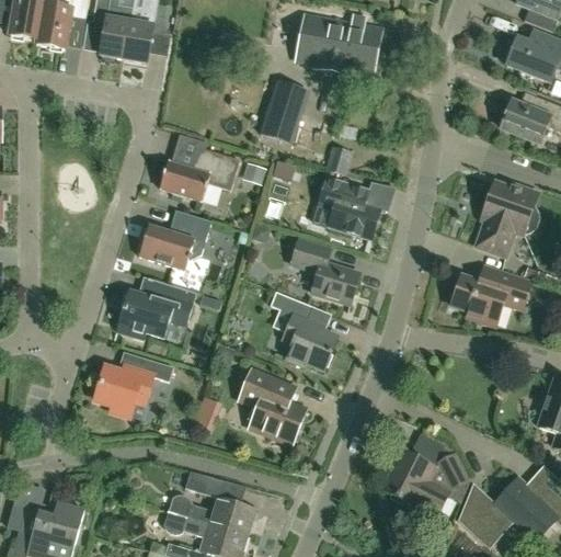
[(36,44),(43,0),(10,0),(15,1),(9,34),(36,40),(36,44)]
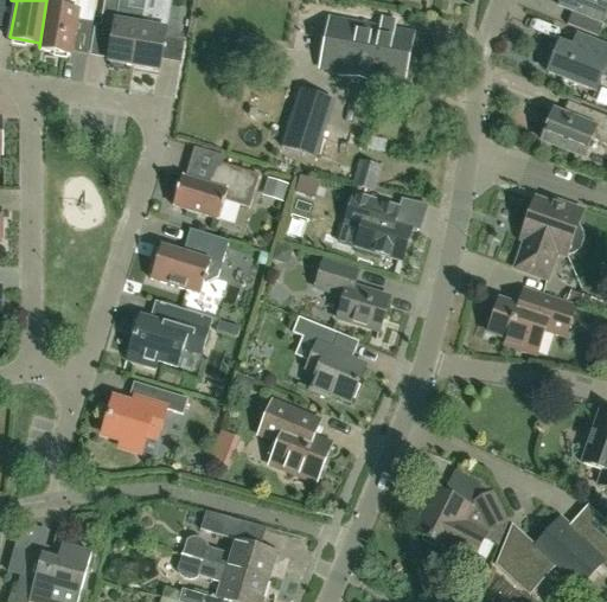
[(76,17),(93,19),(95,0),(46,0),(39,47),(70,52),(76,17)]
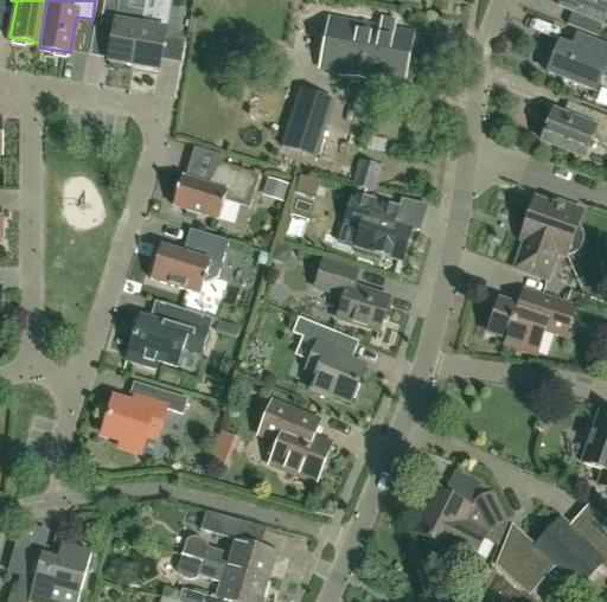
[(123,62),(133,63),(142,7),(128,5),(129,0),(103,0),(100,21),(113,24),(108,58),(110,59),(114,64),(119,64),(123,62)]
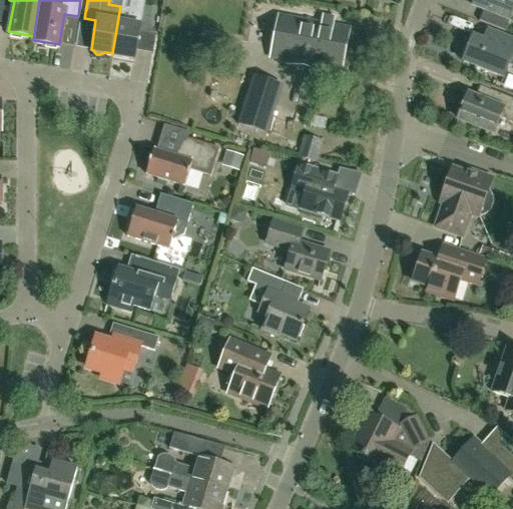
[(505,28),(512,6),(512,0),(473,0),(472,2),(483,6),(479,18),(505,28)]
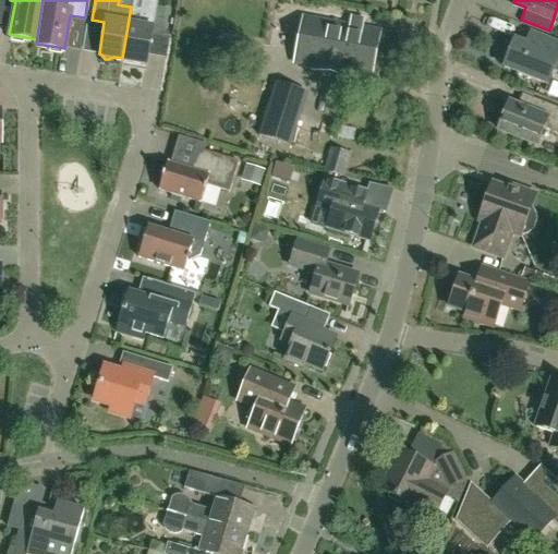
[(156,3),(155,11),(131,7),(122,58),(146,62),(152,31),(164,33),(168,5),(156,3)]
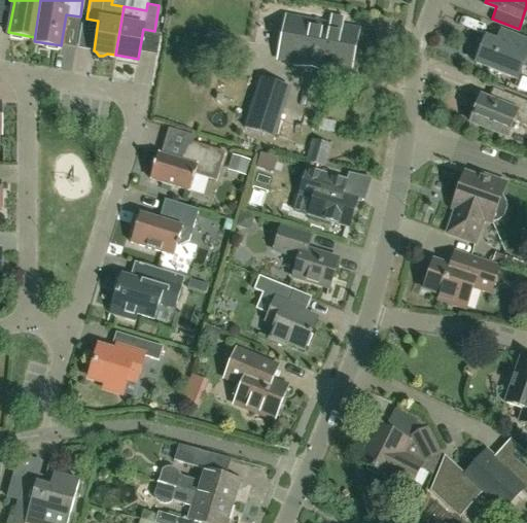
[(286,12),(278,57),(297,61),(325,66),(350,70),(359,26),(342,23),(330,21),(286,12)]
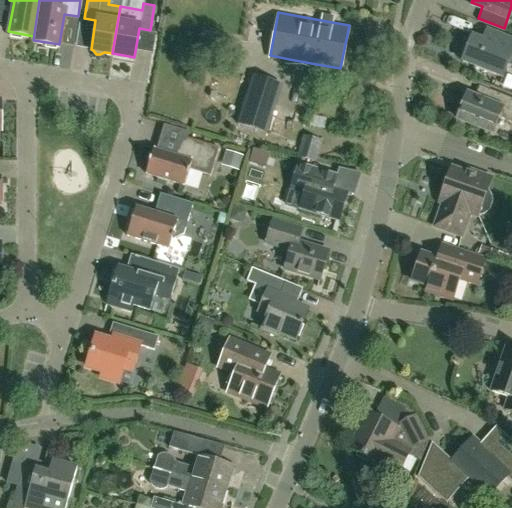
[(511,36),(501,33),(497,43),(471,33),(469,38),(464,35),(457,52),(463,54),(461,58),(502,74),(508,60),(511,61),(511,36)]
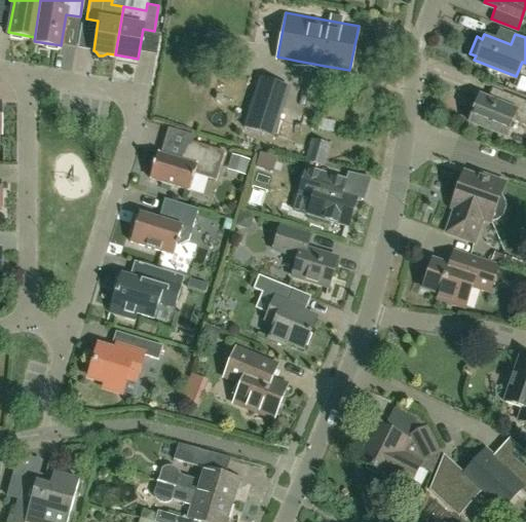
[(274,134),(291,84),(260,74),(243,124),(274,134)]
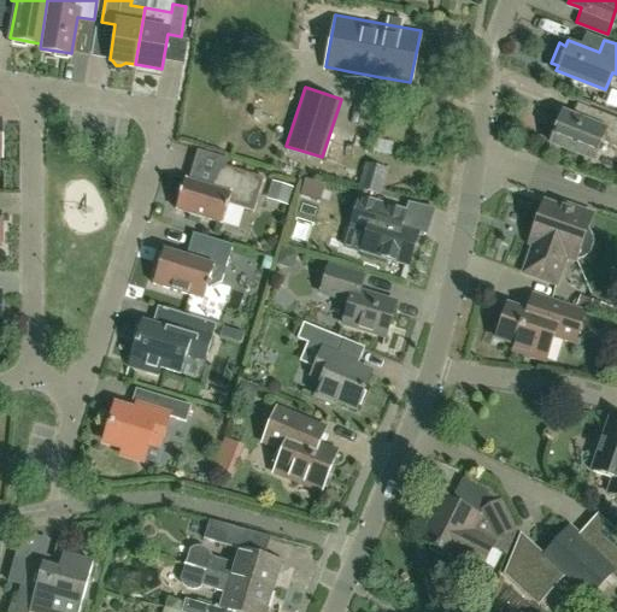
[(616,145),(616,116),(598,109),(592,122),(563,110),(551,140),(593,157),(600,139),(616,145)]
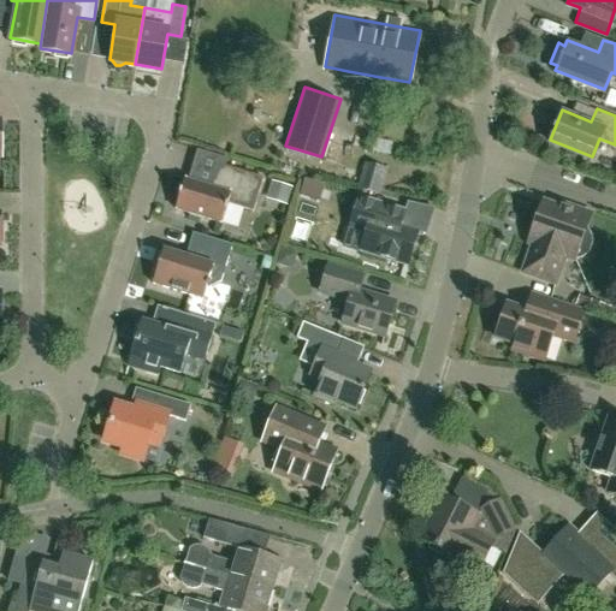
[(184,176),(176,206),(221,220),(227,200),(253,208),(264,175),(217,160),(211,184),(184,176)]
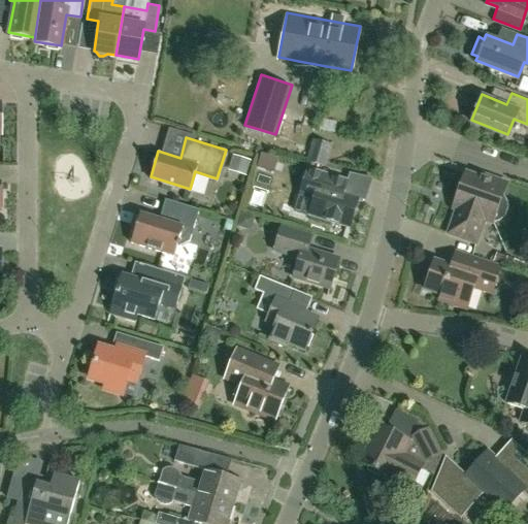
[(300,192),(295,208),(309,213),(349,225),(357,196),(344,192),(349,178),(347,178),(308,167),(300,192)]
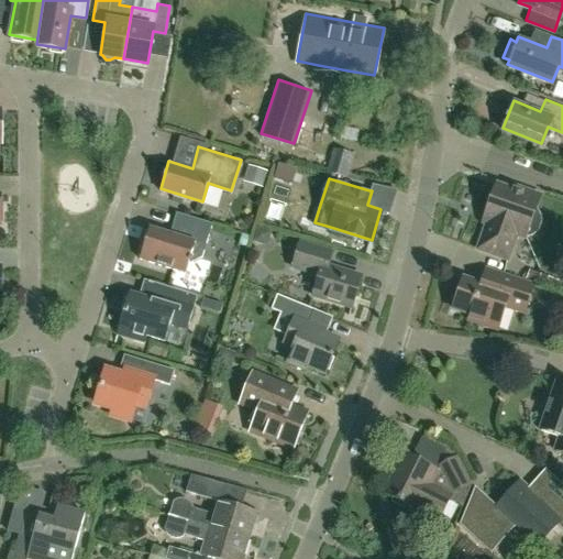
[(516,231),(525,234),(527,233),(530,232),(531,231),(533,230),(536,228),(537,226),(538,223),(539,221),(539,219),(540,217),(539,215),(539,211),(538,209),(537,207),(536,205),(540,193),(516,185),(515,188),(496,182),(483,219),(486,220),(477,245),(507,256),(516,231)]
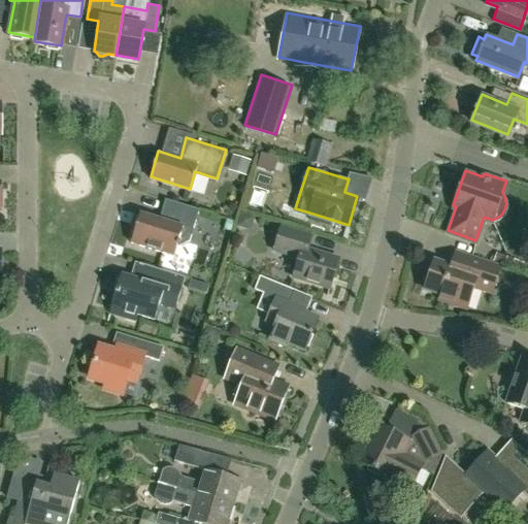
[(199,207),(169,198),(164,215),(159,218),(139,211),(131,240),(173,254),(176,246),(189,238),(199,207)]
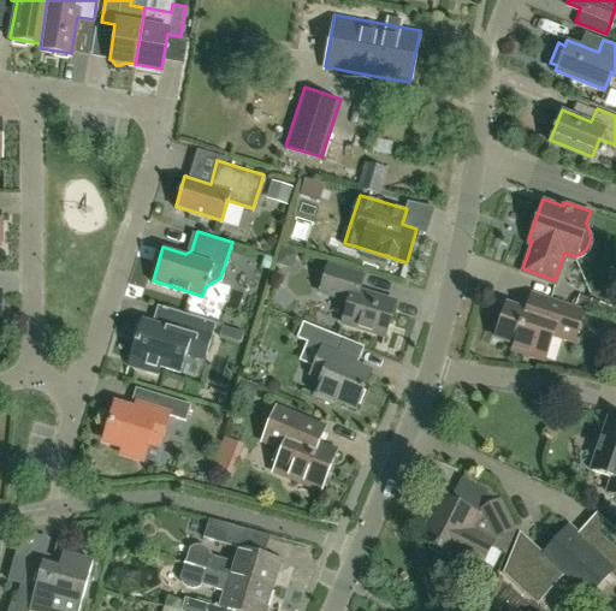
[(385,332),(395,300),(359,289),(363,273),(327,261),(319,288),(349,297),(342,319),(385,332)]
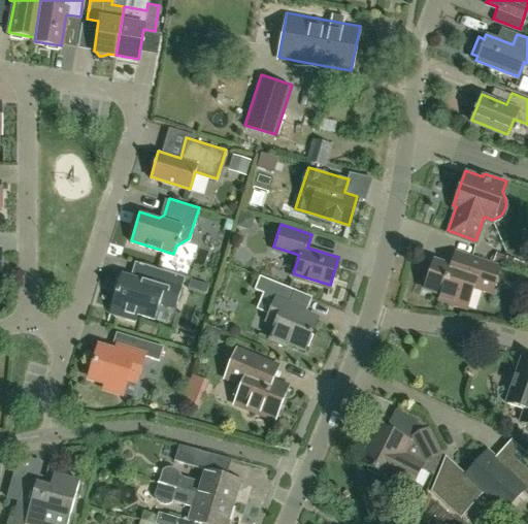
[(439,296),(466,305),(473,284),(491,290),(500,265),(456,250),(451,264),(434,259),(425,287),(440,292),(439,296)]
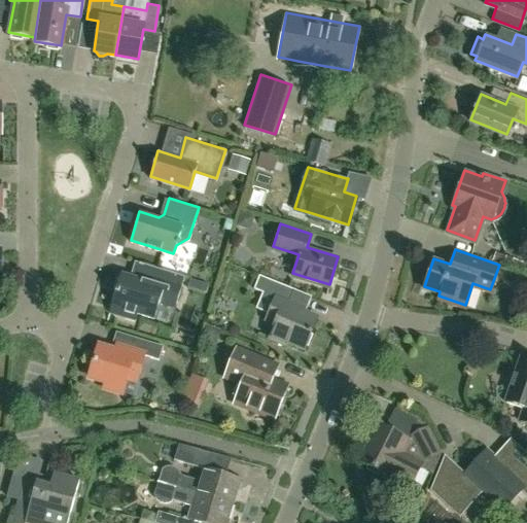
[(175,305),(184,274),(154,265),(150,280),(120,271),(119,275),(116,277),(114,285),(115,287),(109,310),(135,318),(137,311),(154,316),(160,301),(175,305)]
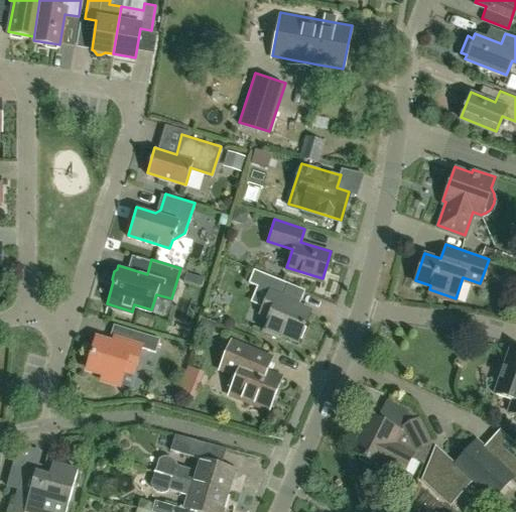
[(286,280),(254,267),(249,280),(269,288),(260,311),(269,315),(263,330),(280,336),(281,333),(297,339),(309,309),(294,302),(296,298),(281,292),(286,280)]
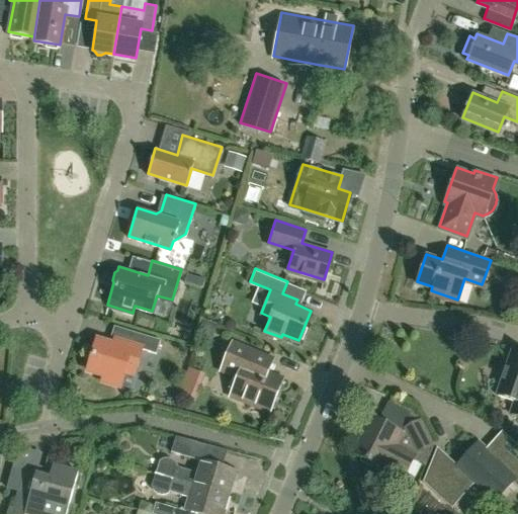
[(156,351),(160,338),(133,329),(130,342),(114,337),(112,343),(97,338),(88,368),(103,373),(102,378),(119,383),(124,368),(134,371),(142,346),(156,351)]
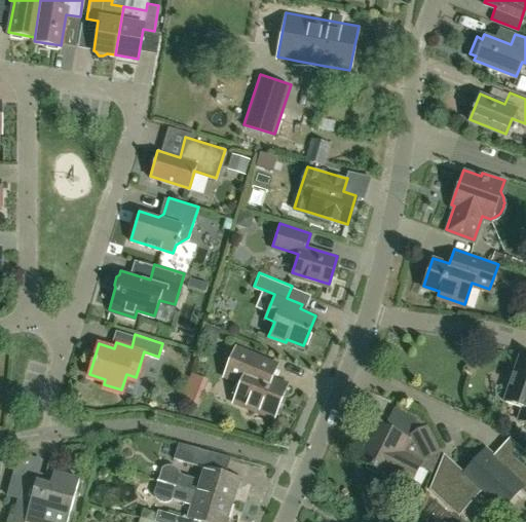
[(277,363),(259,355),(235,345),(224,374),(240,381),(233,399),(273,415),(287,383),(271,377),(277,363)]
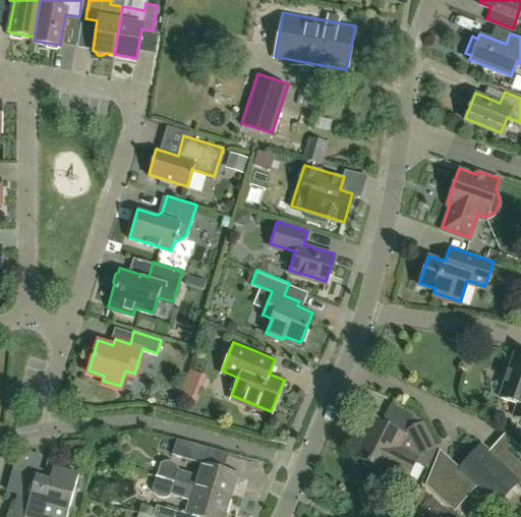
[(520,354),(514,352),(509,368),(506,367),(502,379),(505,380),(500,395),(517,401),(513,413),(520,416),(520,354)]
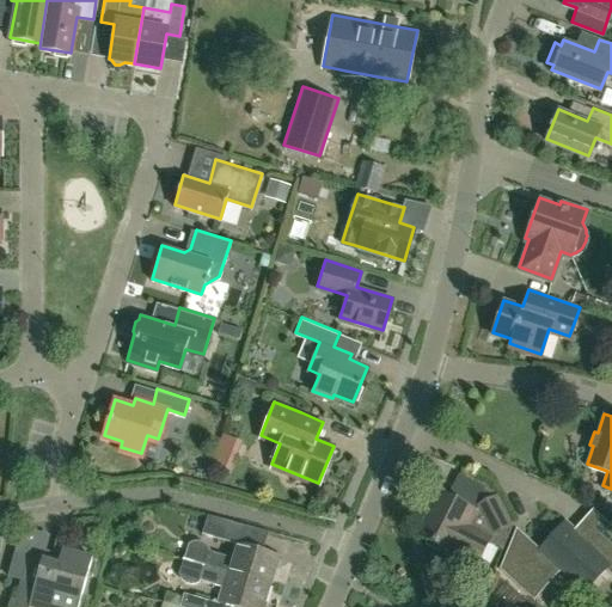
[(436,543),(432,552),(433,557),(452,566),(458,565),(463,556),(476,563),(489,538),(487,533),(491,531),(493,532),(509,522),(495,495),(477,503),(475,508),(435,489),(428,503),(432,506),(417,533),(436,543)]
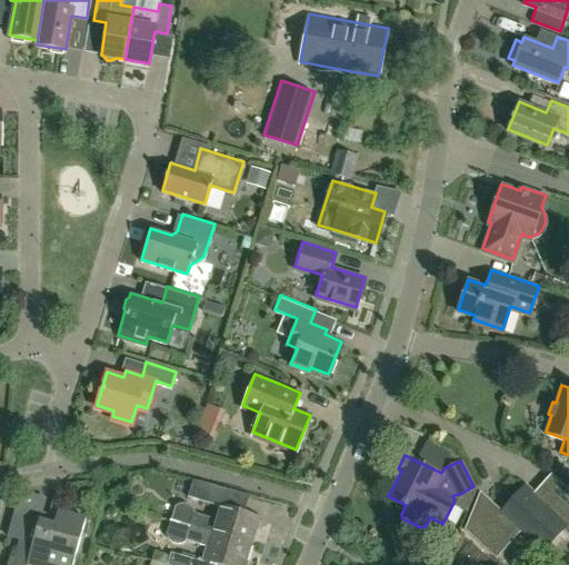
[(499,514),(486,502),(480,496),(468,526),(485,542),(488,537),(491,539),(492,541),(493,542),(495,542),(497,542),(498,542),(499,541),(500,541),(501,539),(515,525),(543,551),(563,527),(568,532),(568,486),(551,471),(550,472),(558,479),(549,489),(543,485),(536,494),(526,484),(499,514)]
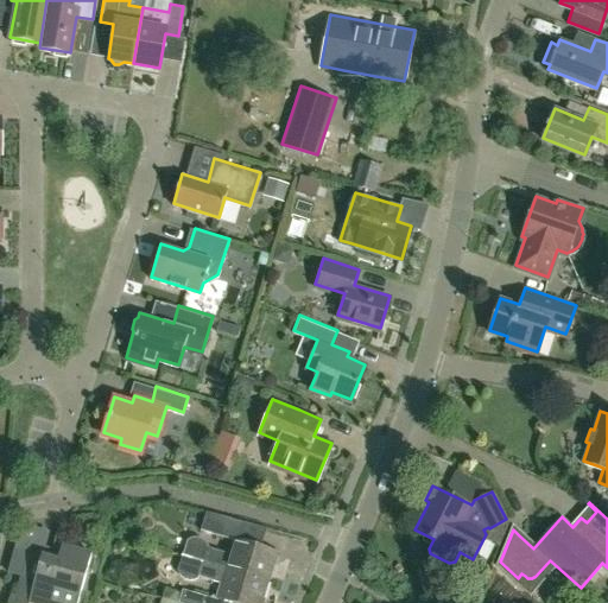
[(202,558),(267,578),(276,550),(265,546),(271,527),(210,511),(204,529),(234,539),(230,551),(207,544),(207,541),(206,539),(202,537),(200,534),(196,534),(192,533),(189,535),(185,537),(181,553),(202,558)]
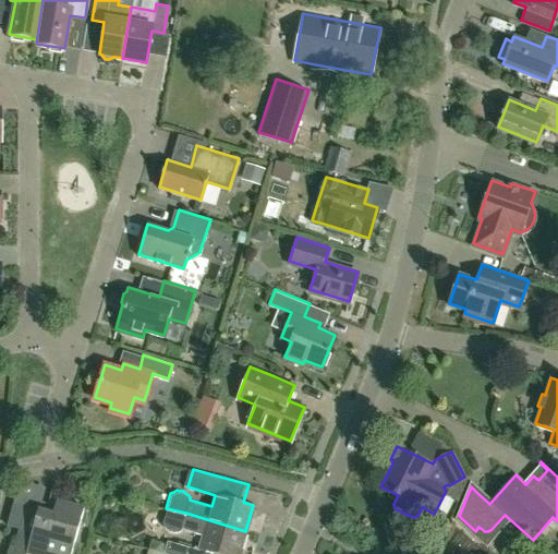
[(70,553),(84,506),(57,498),(52,513),(25,505),(13,502),(8,524),(19,526),(10,553),(26,553),(27,552),(36,553),(70,553)]
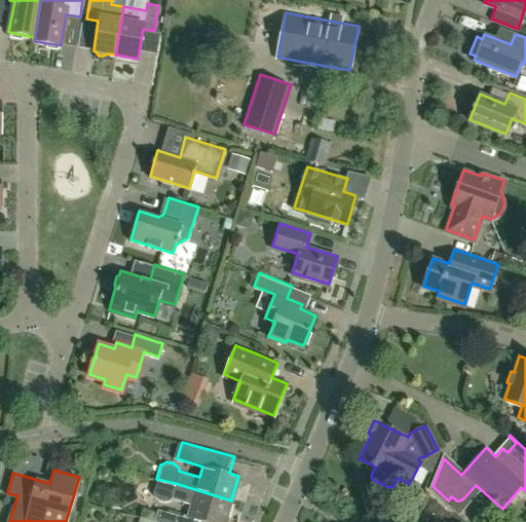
[(224,521),(231,500),(175,483),(156,479),(153,490),(154,494),(156,497),(160,498),(163,499),(167,498),(171,497),(171,496),(192,502),(188,515),(192,516),(192,518),(161,510),(158,520),(162,521),(224,521)]
